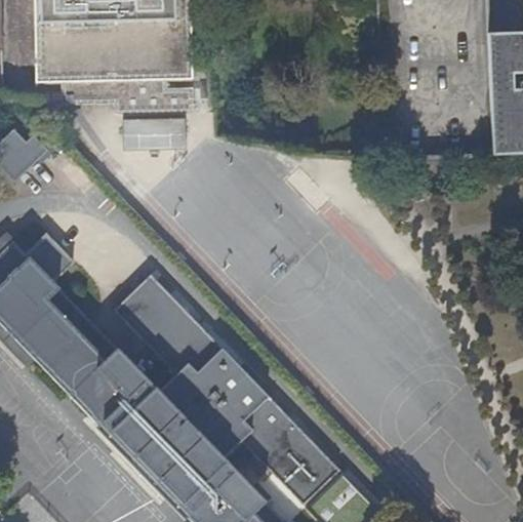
[(62,83),(62,104),(77,103),(70,0),(33,0),(36,83),(62,83)]
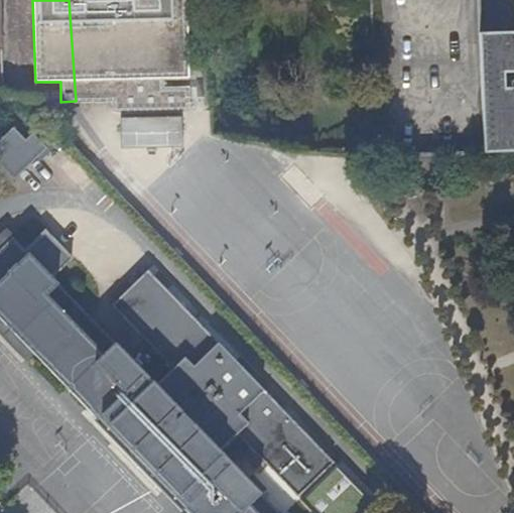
[(113,100),(114,112),(191,108),(190,84),(165,84),(165,78),(190,77),(186,0),(69,0),(76,101),(113,100)]
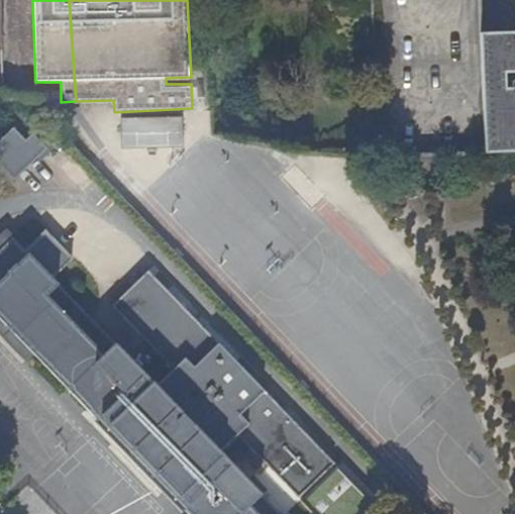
[(514,28),(483,31),(487,149),(514,148),(514,28)]
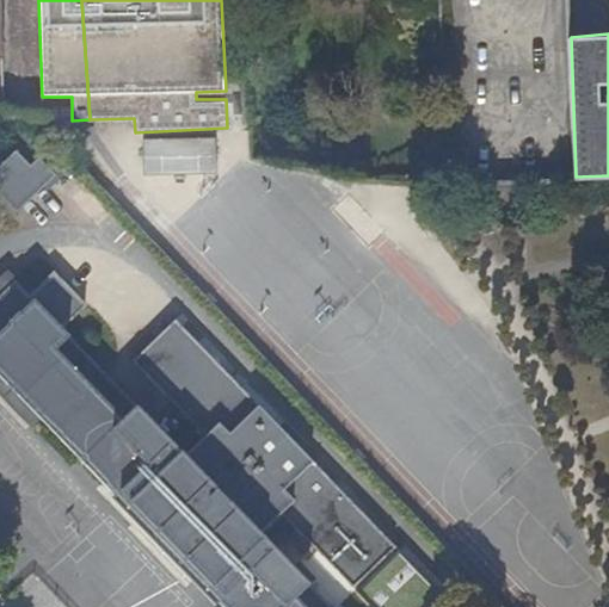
[(216,132),(143,134),(145,168),(216,168),(216,132)]
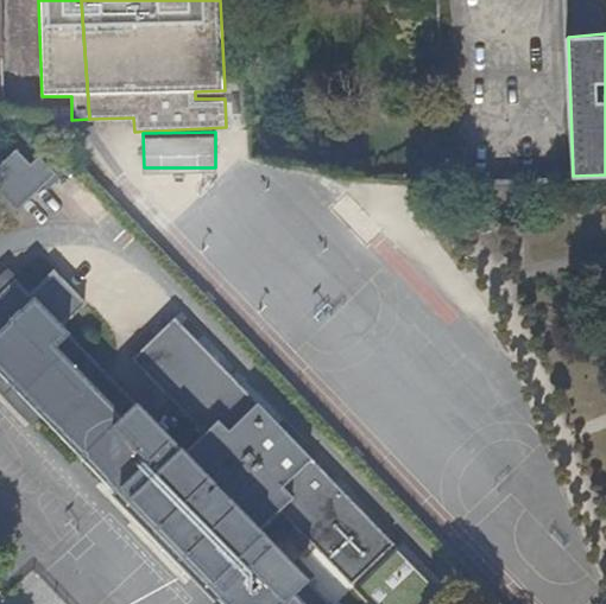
[(31,164),(17,150),(0,164),(0,186),(19,208),(56,172),(40,154),(31,164)]
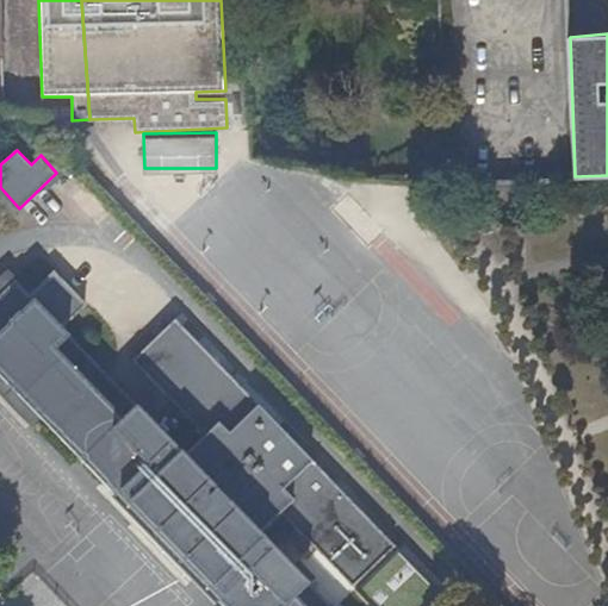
[(0,294),(0,373),(47,422),(79,391),(76,388),(87,379),(55,345),(68,333),(61,325),(87,301),(56,269),(30,292),(17,279),(0,294)]
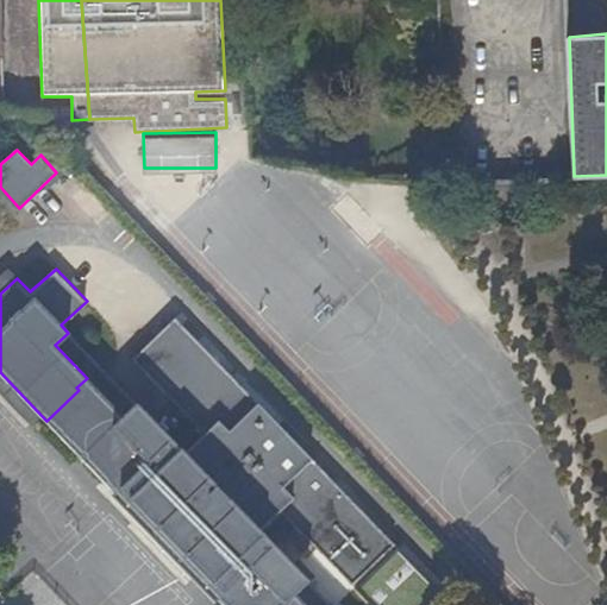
[(133,357),(206,432),(219,420),(229,430),(257,403),(176,317),(133,357)]
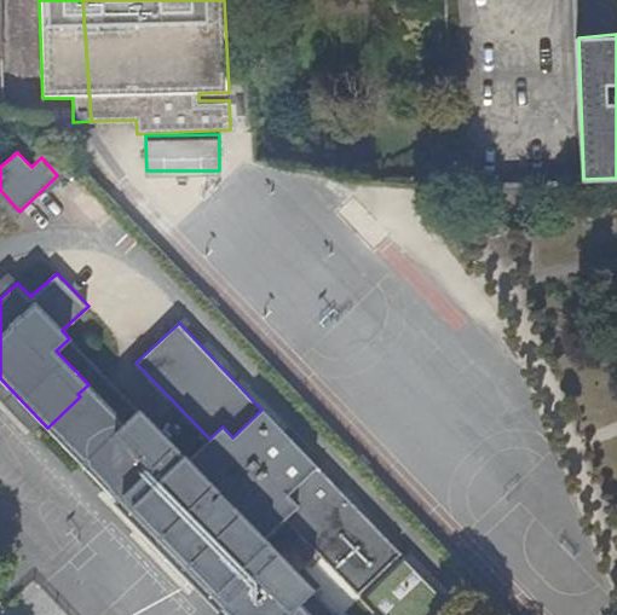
[(47,428),(225,609),(230,614),(313,614),(300,601),(313,589),(264,537),(284,517),(298,505),(287,494),(316,466),(261,410),(232,437),(223,427),(209,439),(186,459),(173,445),(159,459),(124,422),(88,384),(78,394),(80,396),(47,428)]
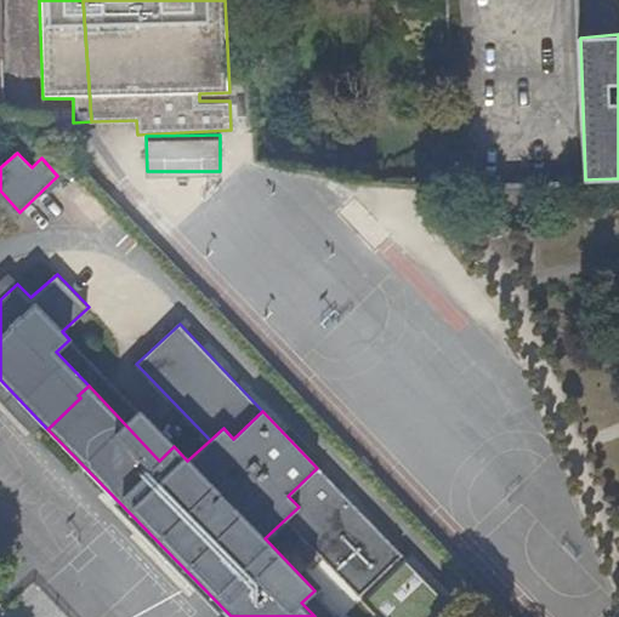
[(317,426),(325,418),(311,404),(304,411),(317,426)]
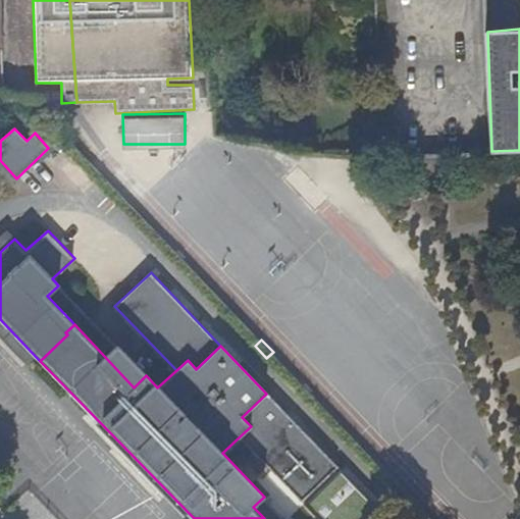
[(117,345),(104,356),(134,387),(146,375),(117,345)]
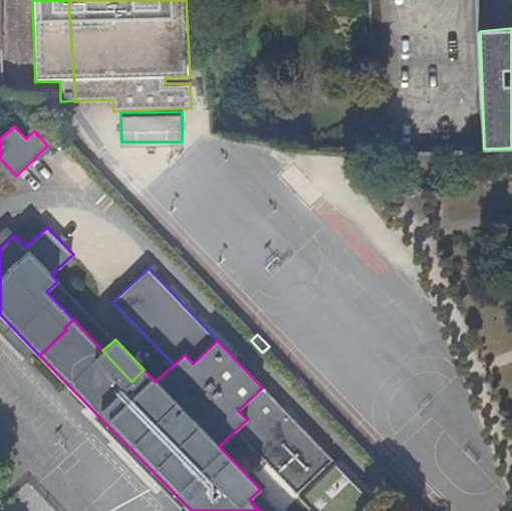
[(331,459),(262,388),(238,411),(247,420),(236,430),(296,493),(331,459)]
